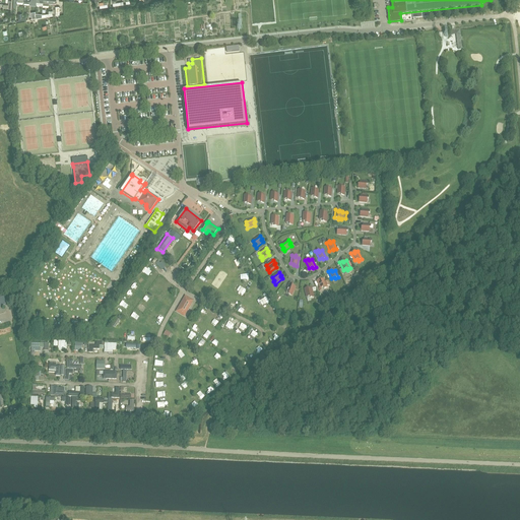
[(321,279),(317,280),(320,287),(318,288),(319,290),(321,290),(321,288),(324,286),(324,288),(328,287),(327,285),(330,284),(328,280),(325,281),(324,279),(321,280),(321,279)]
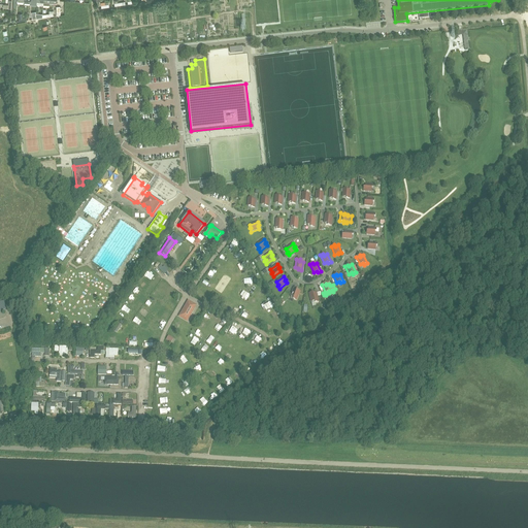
[(297,289),(293,288),(291,296),(294,297),(293,298),(297,300),(300,291),(296,290),(297,289)]
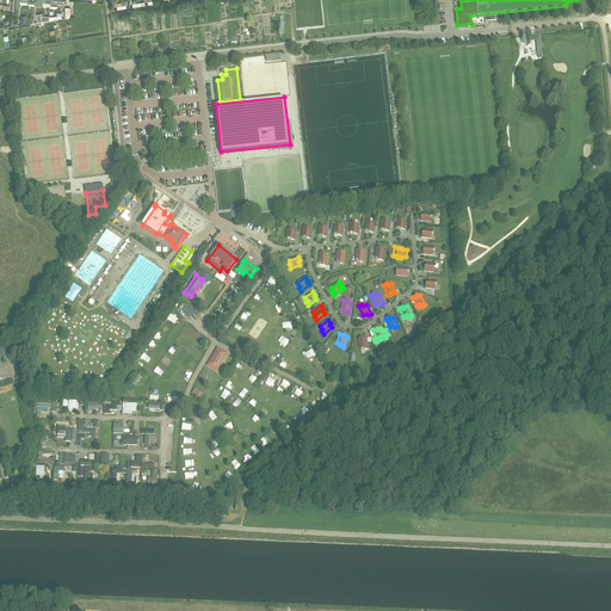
[(362,339),(358,339),(360,349),(364,349),(364,350),(369,350),(366,339),(362,340),(362,339)]
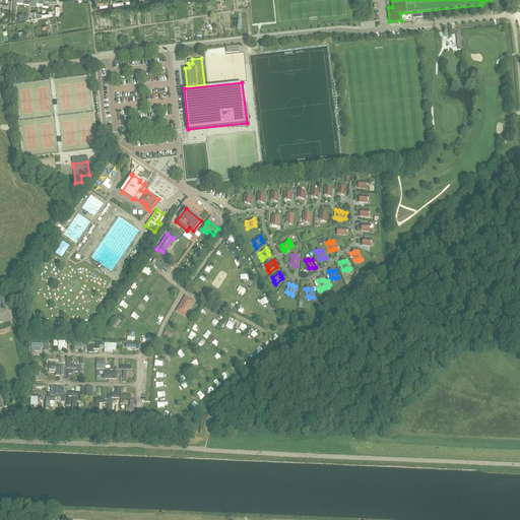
[(191,300),(187,298),(186,300),(184,299),(177,310),(185,315),(192,303),(190,302),(191,300)]
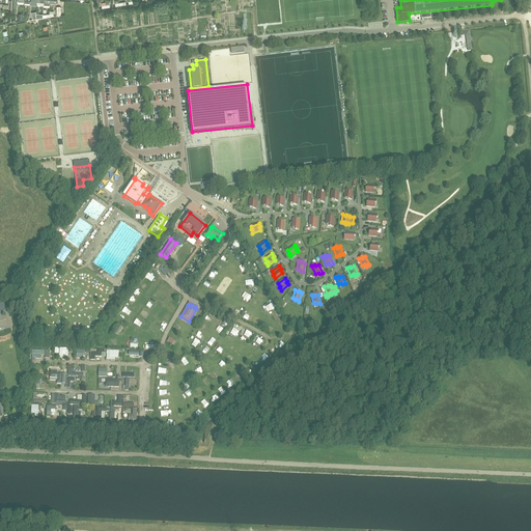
[(133,308),(128,313),(132,318),(138,313),(133,308)]
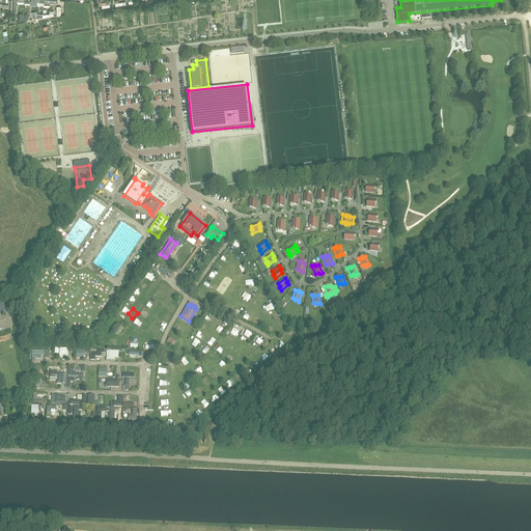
[(232,335),(238,339),(242,333),(235,330),(232,335)]
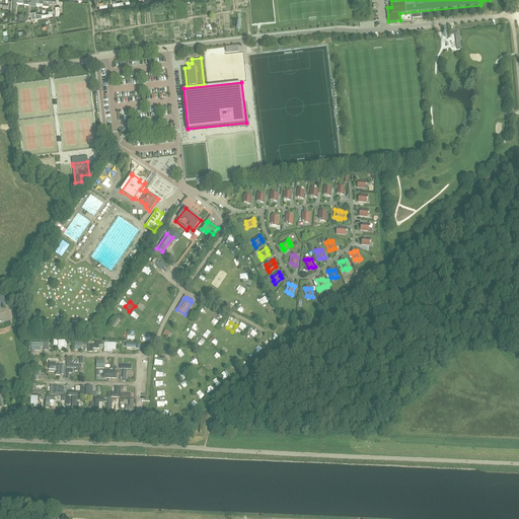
[(65,341),(54,341),(54,346),(58,346),(58,350),(65,350),(65,341)]
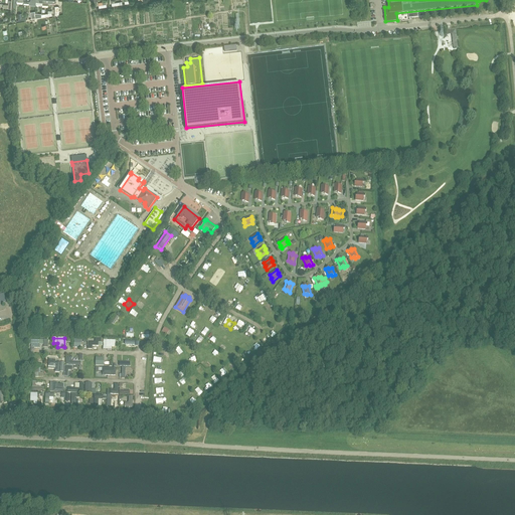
[(93,349),(93,346),(99,346),(99,342),(101,342),(102,339),(95,339),(95,342),(88,342),(88,346),(88,349),(93,349)]
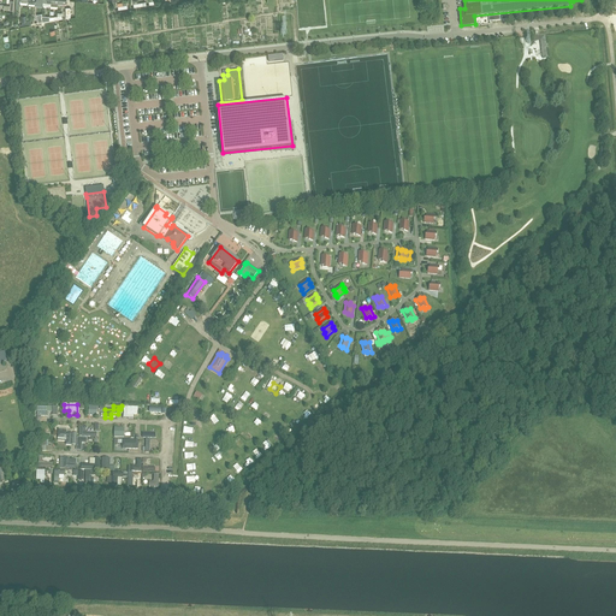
[(58,407),(36,407),(37,416),(48,416),(48,412),(52,412),(52,415),(57,415),(58,407)]
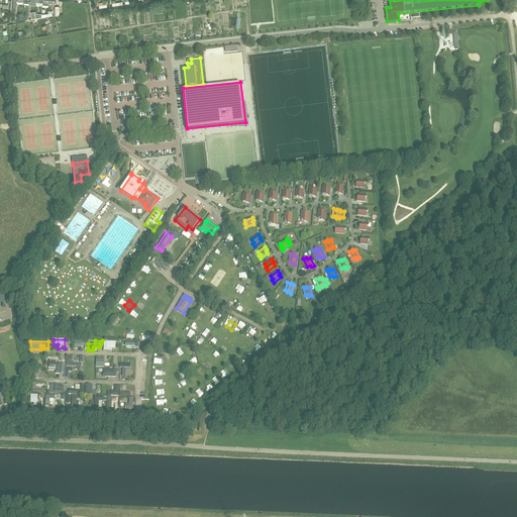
[(107,347),(107,350),(112,350),(112,347),(115,348),(116,341),(107,341),(106,347),(107,347)]
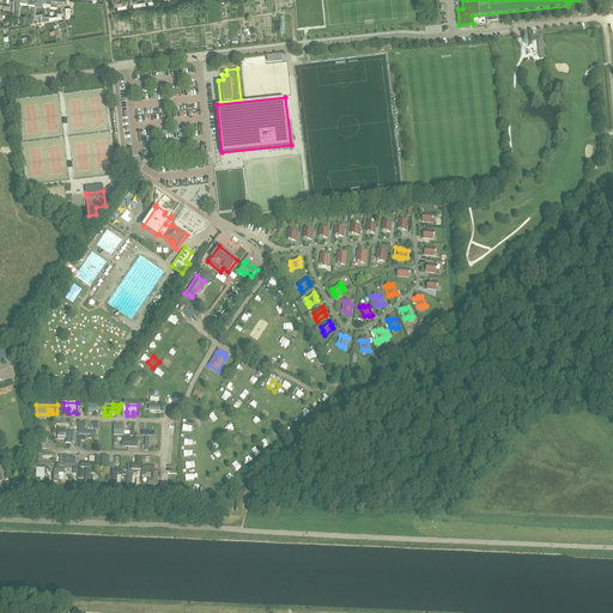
[(84,424),(83,425),(79,425),(79,435),(96,436),(96,431),(86,430),(85,428),(86,426),(86,425),(85,424),(84,424)]
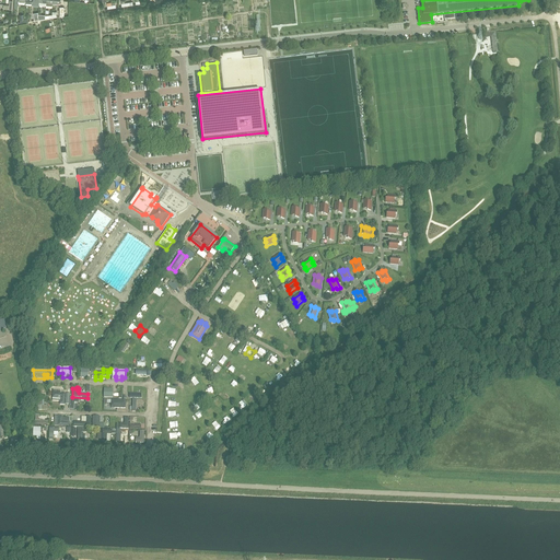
[(113,398),(113,388),(104,388),(104,397),(113,398)]
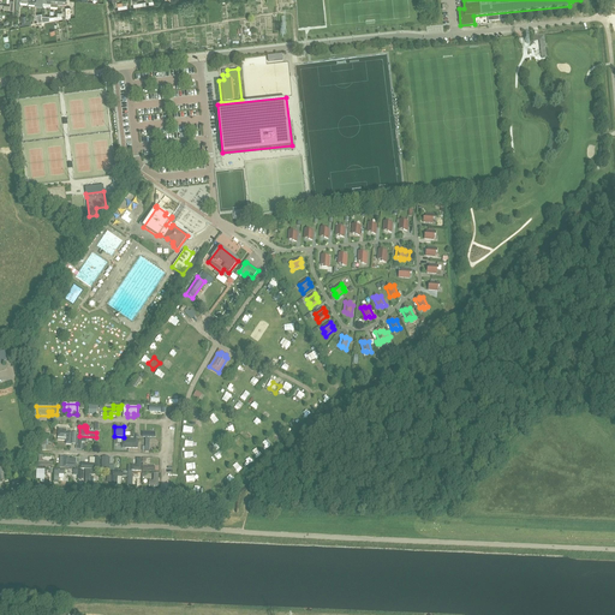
[(71,445),(72,433),(67,433),(67,429),(58,429),(58,437),(66,437),(66,445),(71,445)]
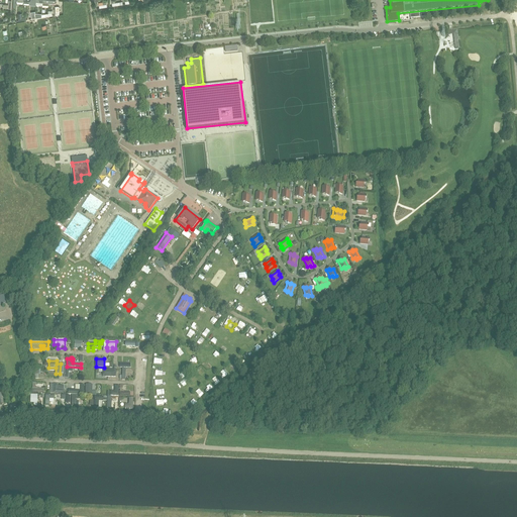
[(73,373),(73,369),(65,368),(64,378),(68,379),(69,372),(73,373)]
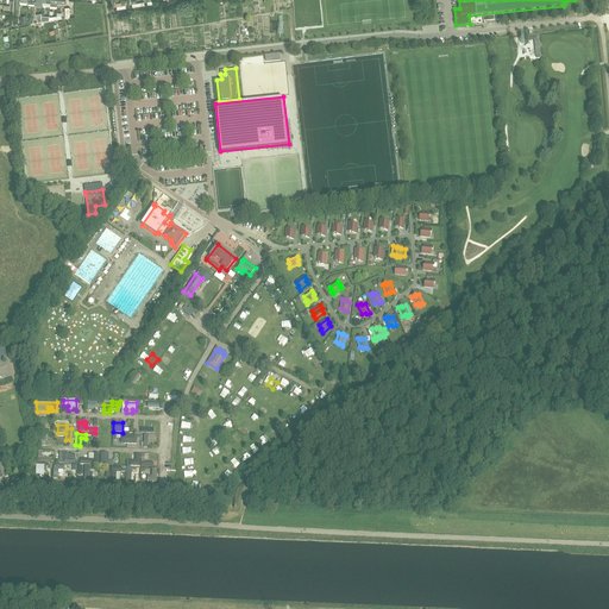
[(63,453),(62,464),(75,464),(75,459),(75,454),(68,454),(68,453),(63,453)]
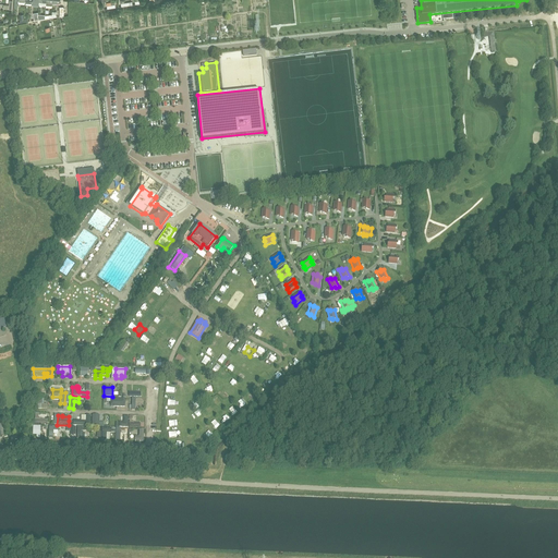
[(91,415),(86,415),(85,421),(74,421),(74,426),(91,426),(91,415)]
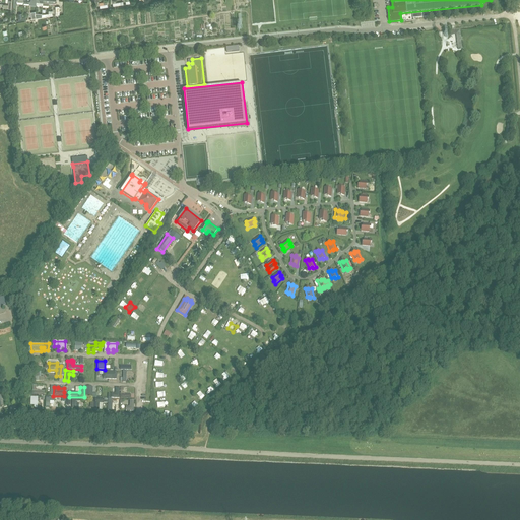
[(120,388),(115,388),(115,394),(111,393),(111,398),(119,398),(120,388)]
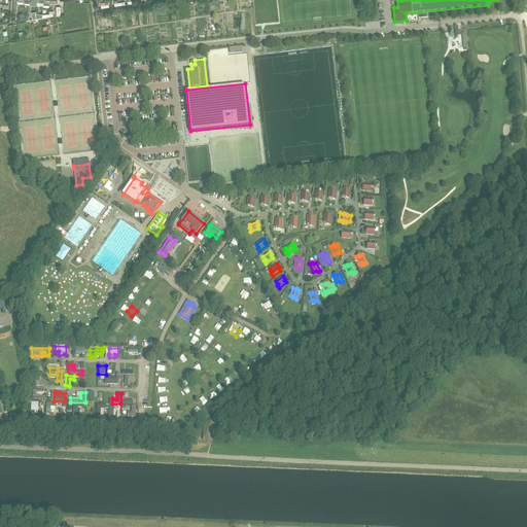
[(46,402),(46,414),(50,414),(50,410),(54,410),(55,410),(55,407),(55,402),(46,402)]
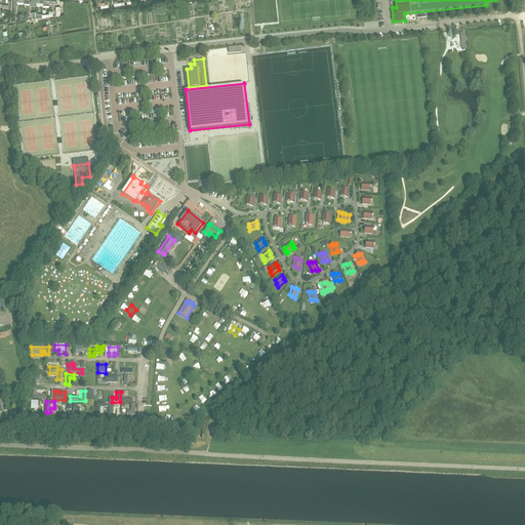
[(81,406),(81,402),(73,401),(73,412),(76,413),(77,406),(81,406)]
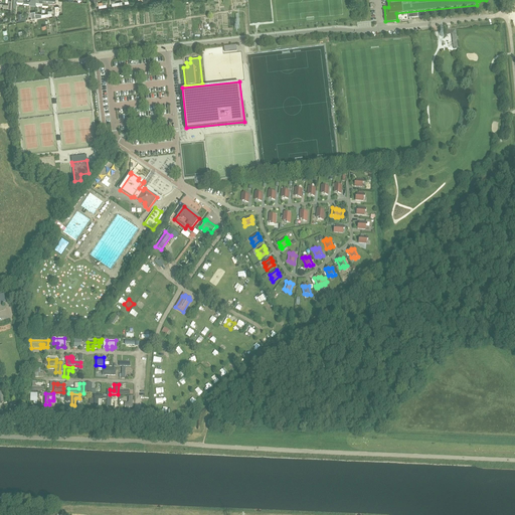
[(103,400),(103,395),(94,395),(94,406),(98,406),(99,399),(103,400)]
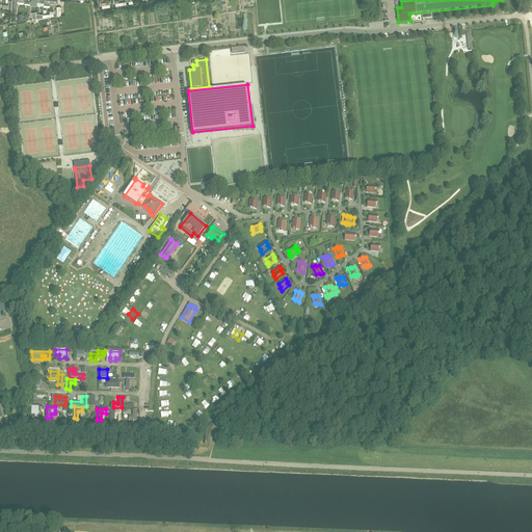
[(122,409),(110,408),(109,421),(113,421),(113,416),(114,416),(114,414),(122,415),(122,409)]
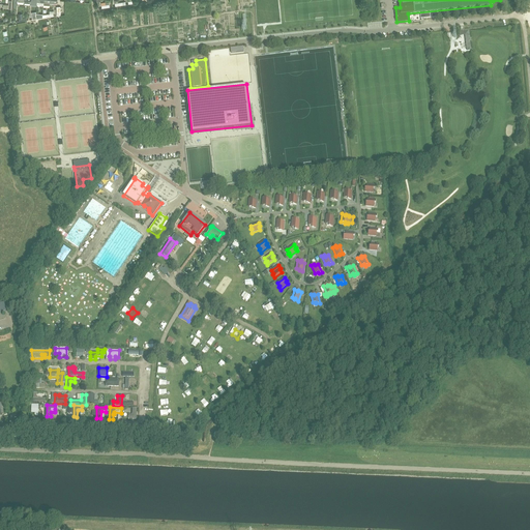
[(137,408),(133,408),(131,415),(128,415),(128,419),(137,419),(137,408)]
